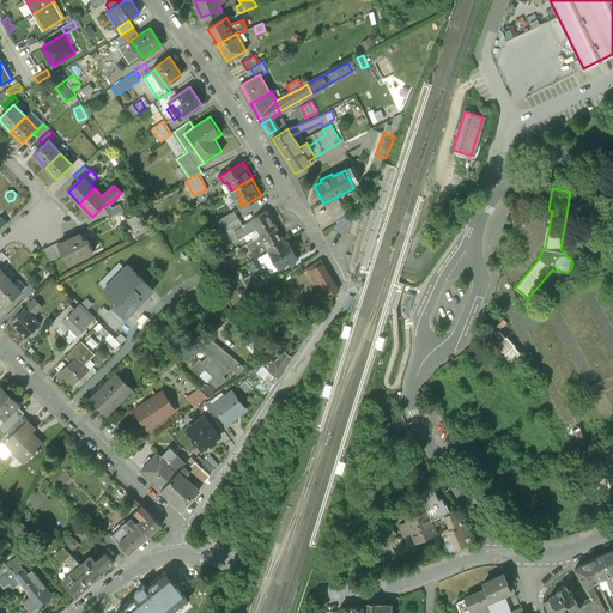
[(341,200),(326,207),(332,222),(344,216),(341,212),(346,210),(341,200)]
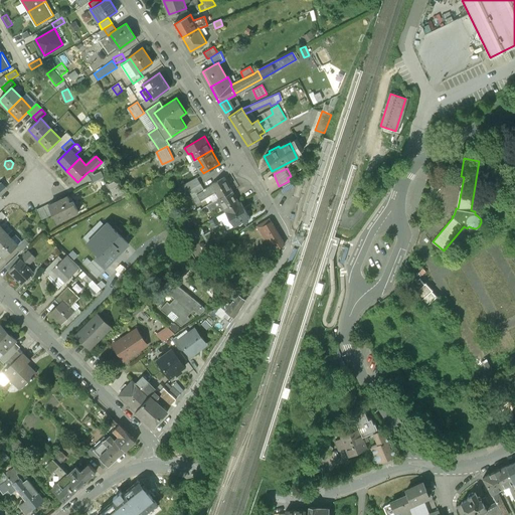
[(102,171),(91,176),(94,182),(98,180),(105,177),(102,171)]
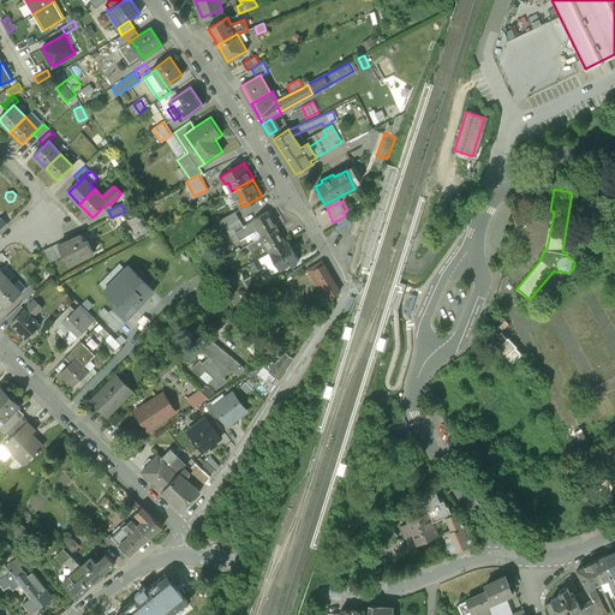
[(269,209),(245,224),(246,225),(237,230),(240,237),(238,238),(239,240),(244,238),(243,237),(260,227),(263,236),(279,227),(269,209)]
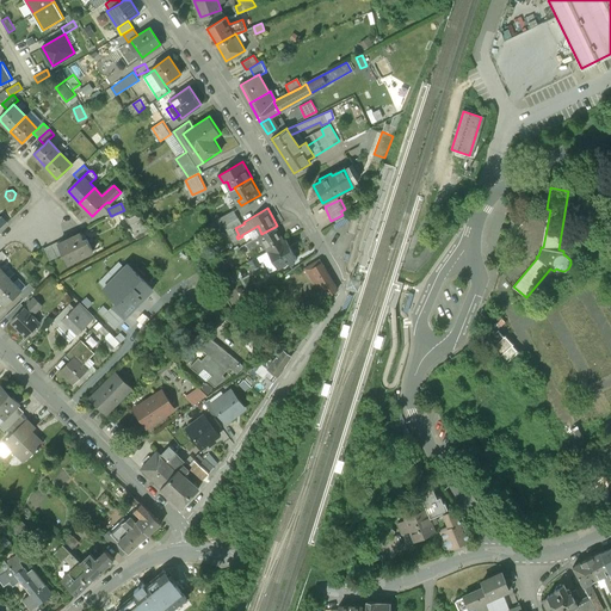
[(236,209),(226,215),(229,222),(240,216),(236,209)]
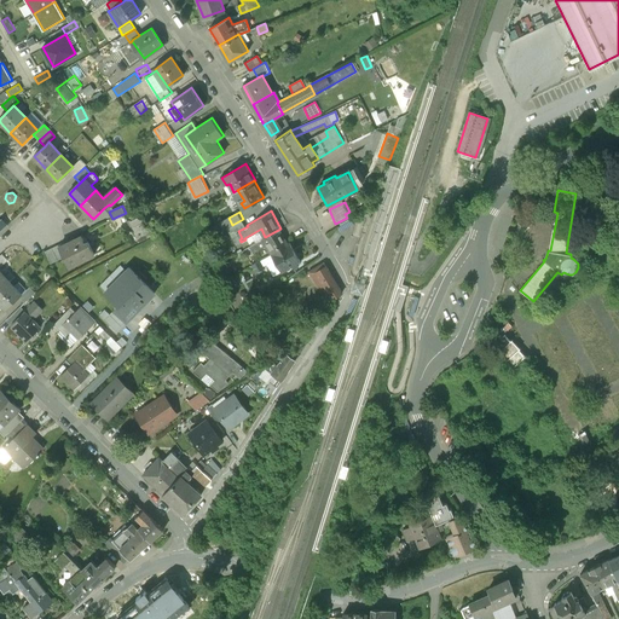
[(126,213),(117,217),(121,225),(129,221),(126,213)]
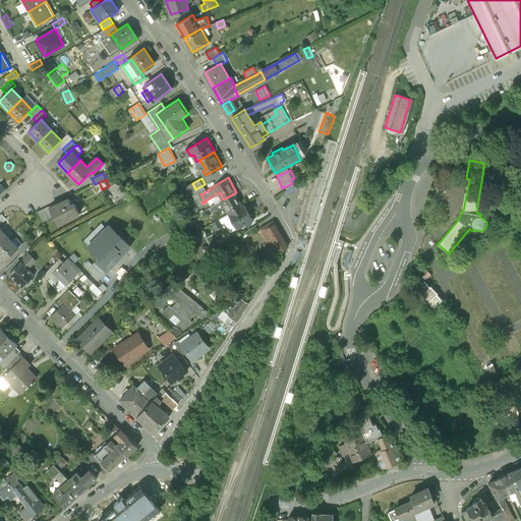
[(120,184),(109,188),(114,200),(125,195),(120,184)]
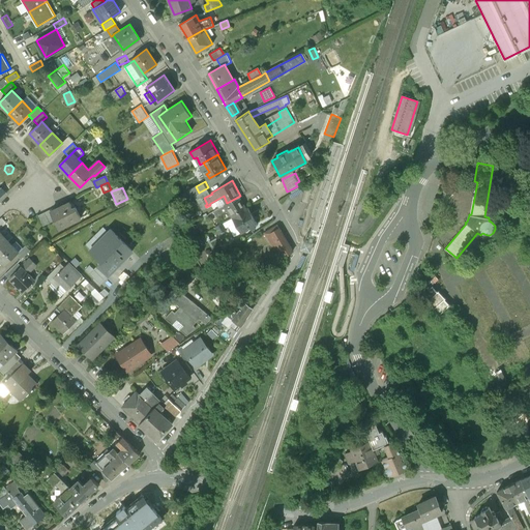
[(199,193),(197,194),(201,200),(204,198),(212,194),(211,193),(208,187),(199,193)]
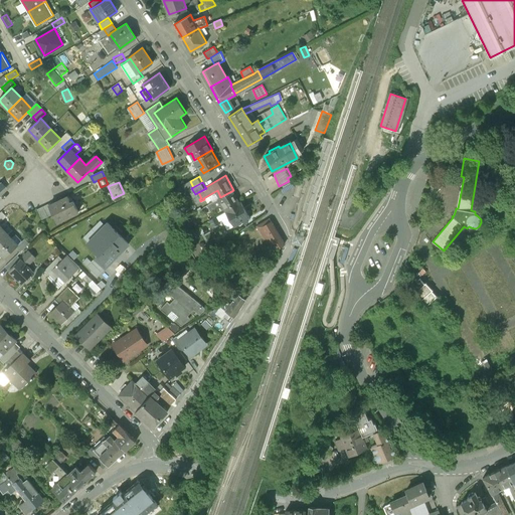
[(220,197),(208,204),(211,208),(221,203),(226,210),(240,201),(233,190),(220,197)]
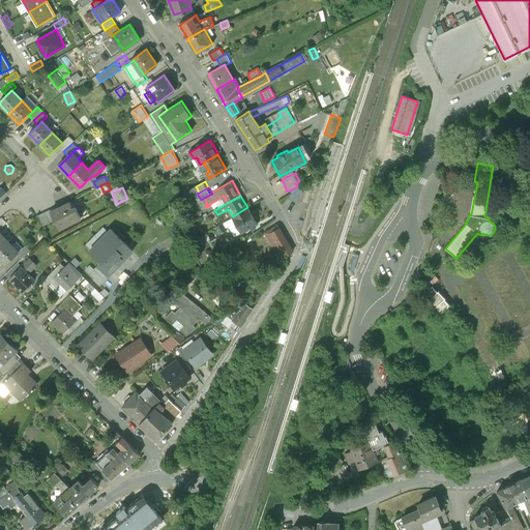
[(69,202),(51,211),(59,229),(81,217),(75,207),(72,208),(69,202)]
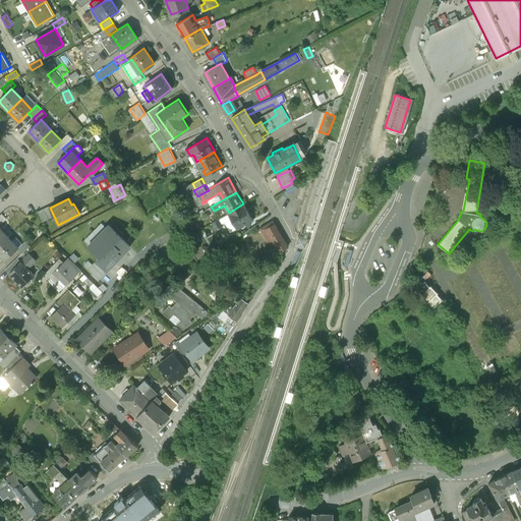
[(243,204),(229,213),(238,228),(247,223),(248,226),(251,224),(250,221),(253,219),(244,204),(243,204)]
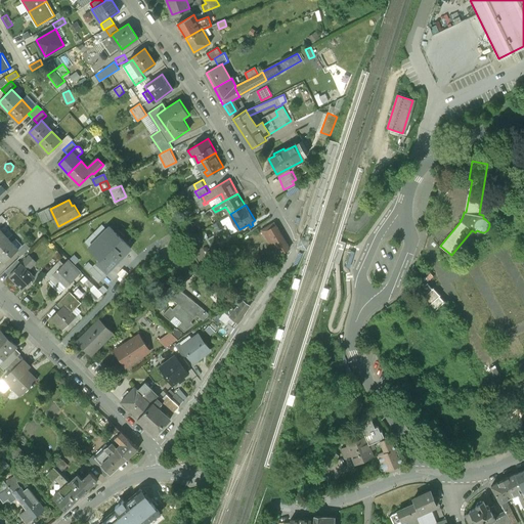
[(221,219),(214,223),(218,229),(225,225),(221,219)]
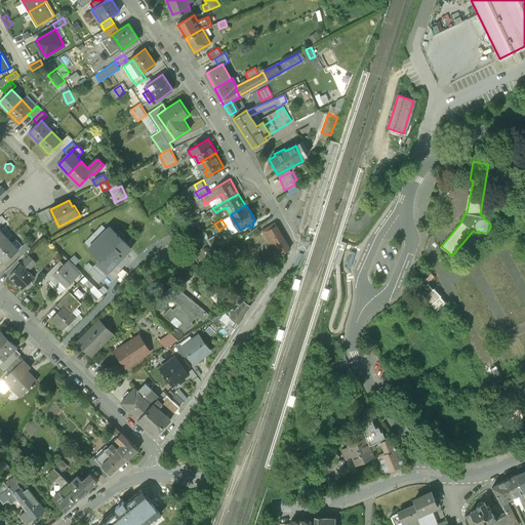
[(274,220),(260,227),(273,248),(271,249),(273,252),(272,253),(275,259),(290,248),(274,220)]
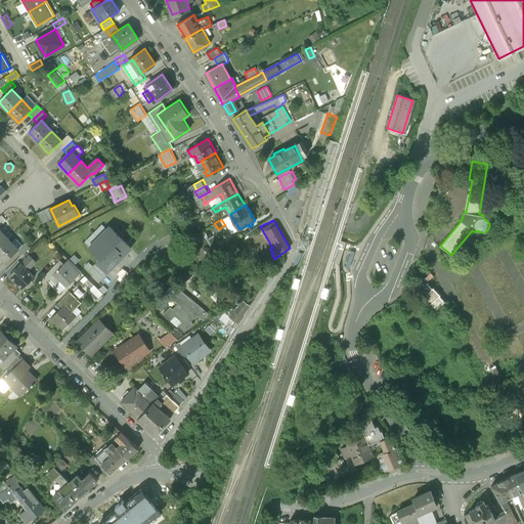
[(110,226),(89,247),(100,258),(96,261),(107,271),(131,248),(110,226)]
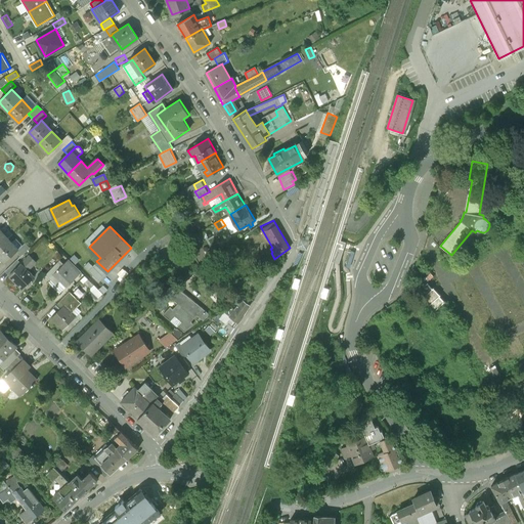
[(309,238),(300,235),(297,245),(306,248),(309,238)]
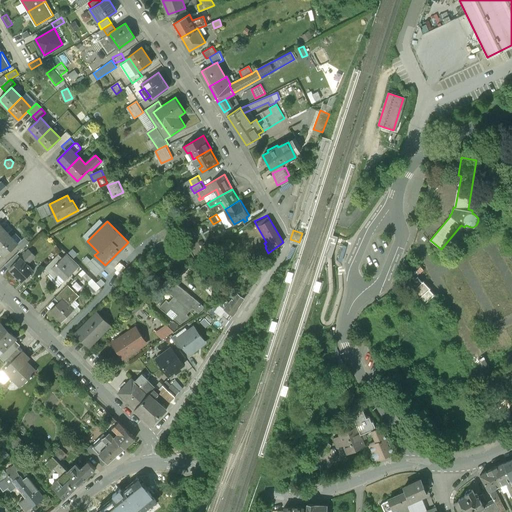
[(7,233),(0,240),(0,252),(3,256),(15,245),(22,239),(16,233),(11,237),(7,233)]
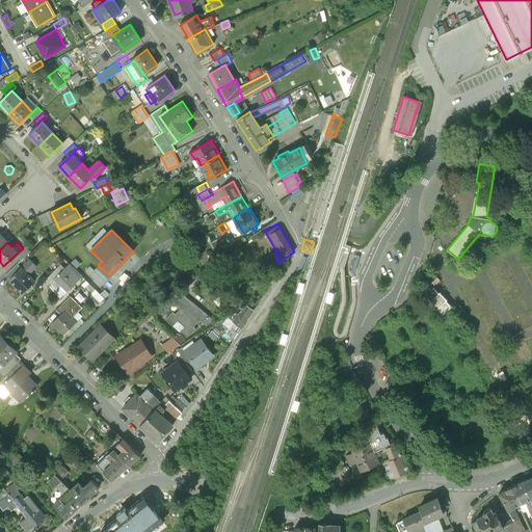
[(23,248),(16,255),(21,260),(30,251),(25,246),(23,248)]
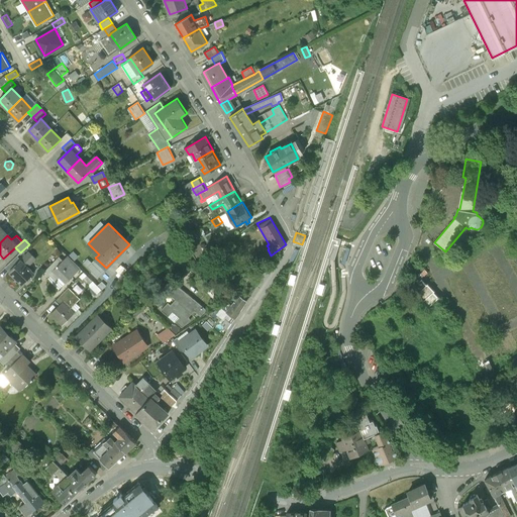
[(21,261),(9,272),(22,285),(33,273),(26,266),(33,257),(29,252),(21,261)]
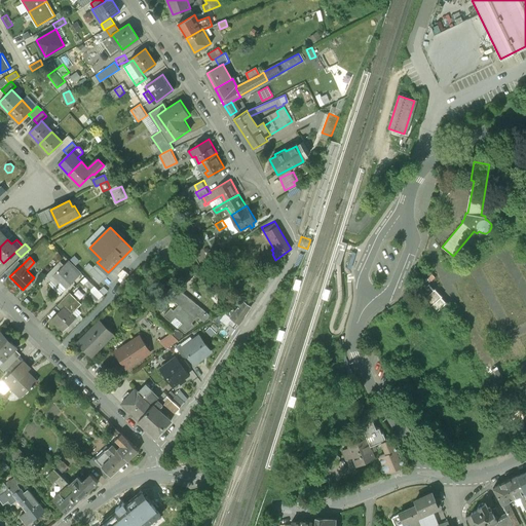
[(17,260),(5,271),(9,276),(22,265),(17,260)]
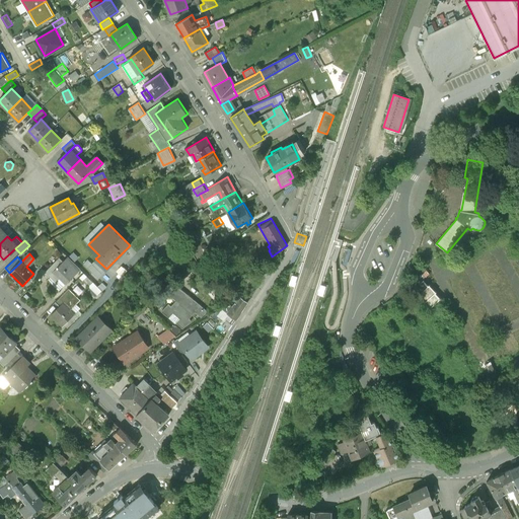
[(62,262),(53,271),(54,272),(66,284),(79,271),(66,257),(62,262)]
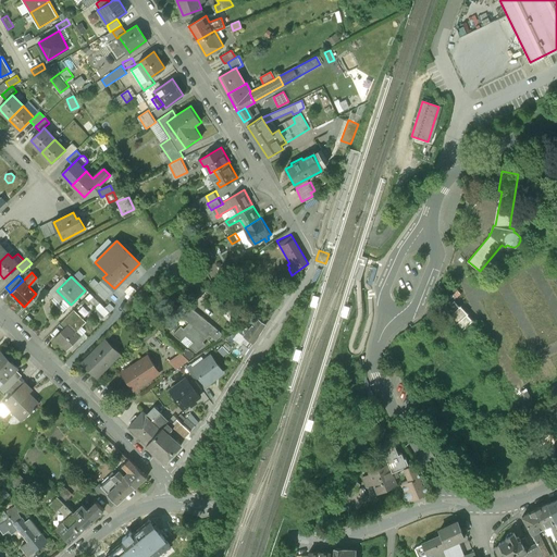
[(62,277),(49,292),(53,296),(58,292),(57,291),(66,281),(62,277)]
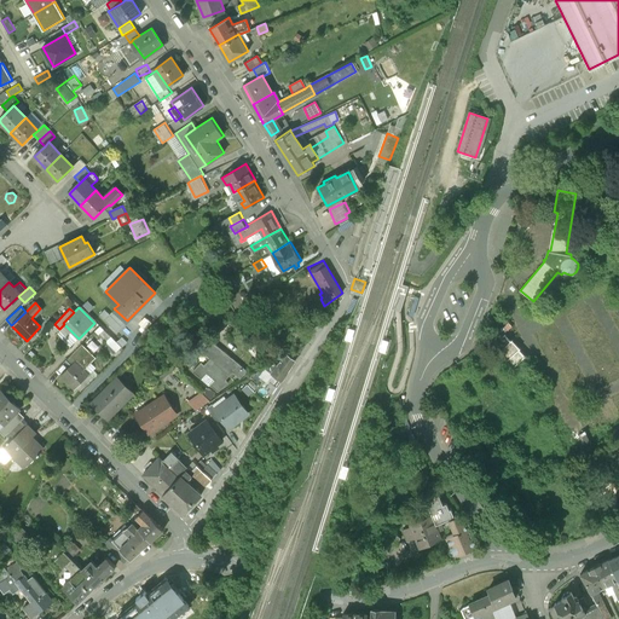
[(520,348),(512,340),(510,340),(504,334),(493,343),(499,350),(498,351),(507,360),(508,359),(514,365),(525,356),(519,350),(520,348)]
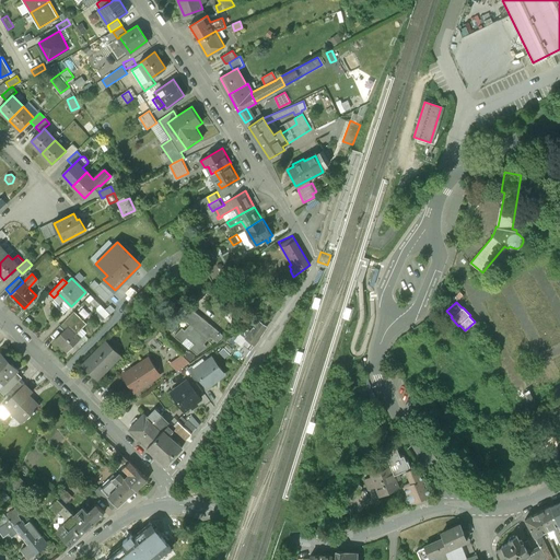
[(218,328),(196,310),(188,319),(191,323),(186,329),(183,326),(175,335),(183,342),(187,337),(195,343),(190,348),(197,354),(207,346),(205,343),(218,328)]
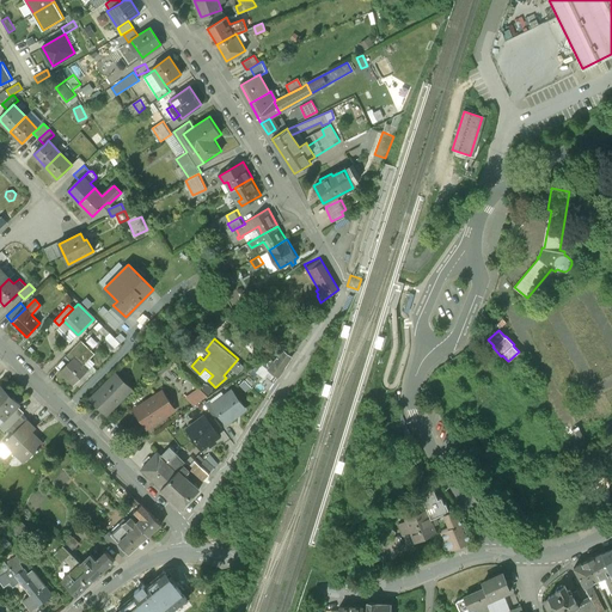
[(81,340),(66,355),(71,360),(86,344),(81,340)]
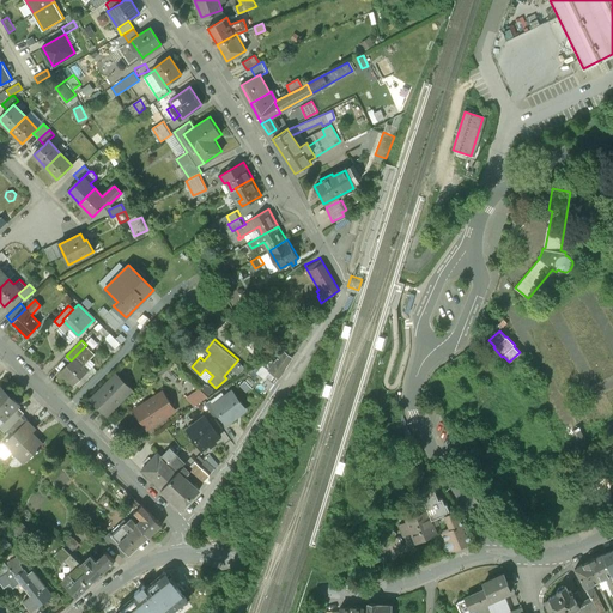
[(71,360),(60,371),(73,386),(95,364),(89,359),(95,353),(86,345),(71,360)]
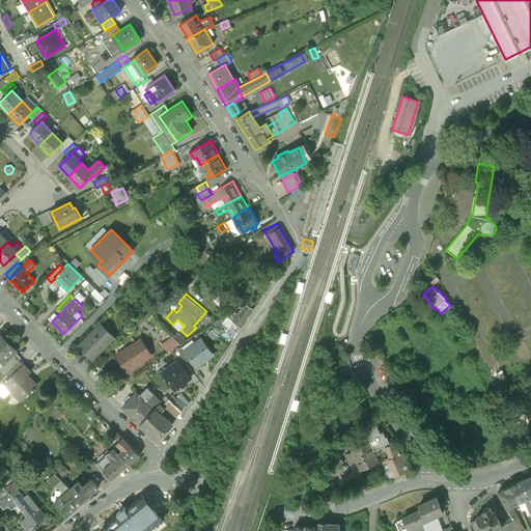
[(246,302),(233,318),(242,325),(253,307),(246,302)]
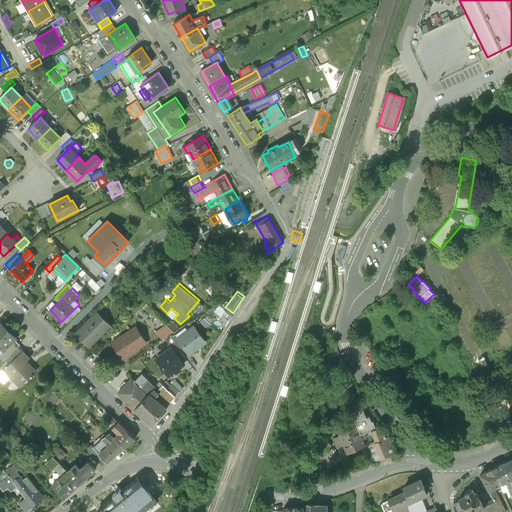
[(230,318),(221,313),(220,316),(222,317),(220,320),(226,324),(230,318)]
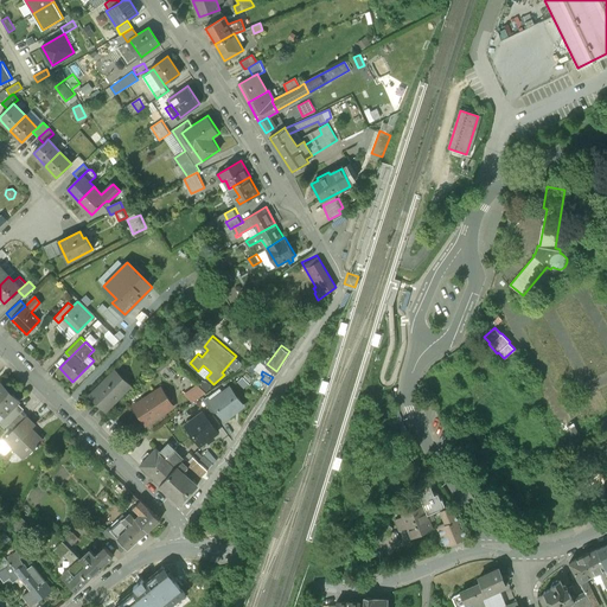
[(115,372),(94,394),(107,407),(128,385),(115,372)]
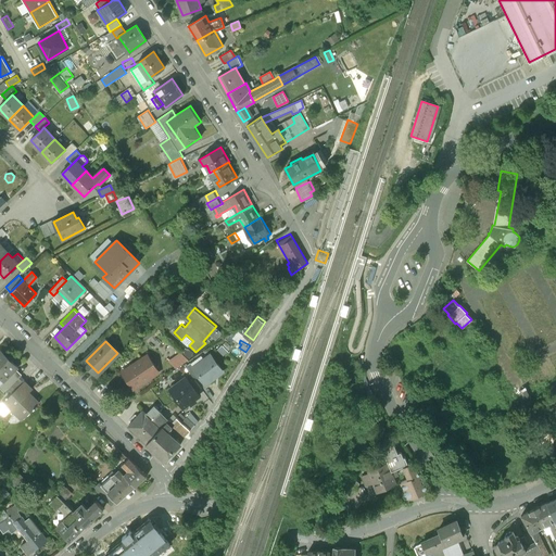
[(0,350),(0,376),(4,380),(16,368),(19,367),(11,359),(11,361),(0,350)]
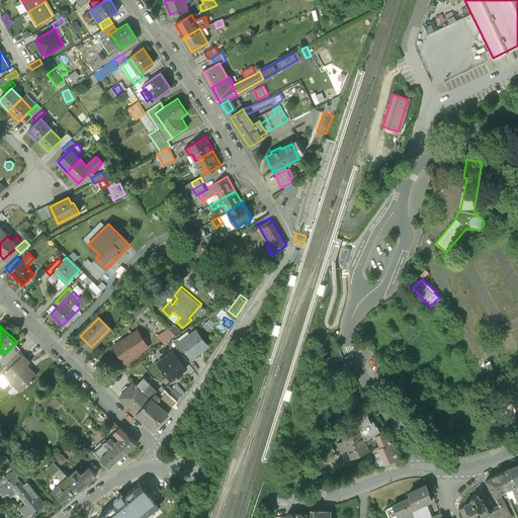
[(169,328),(160,337),(164,343),(177,335),(169,328)]
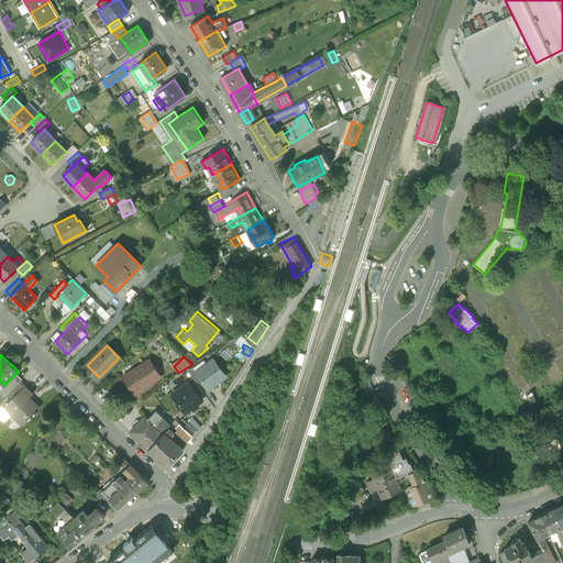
[(150,360),(124,376),(129,382),(127,383),(125,386),(127,388),(131,389),(132,388),(136,394),(161,377),(150,360)]
